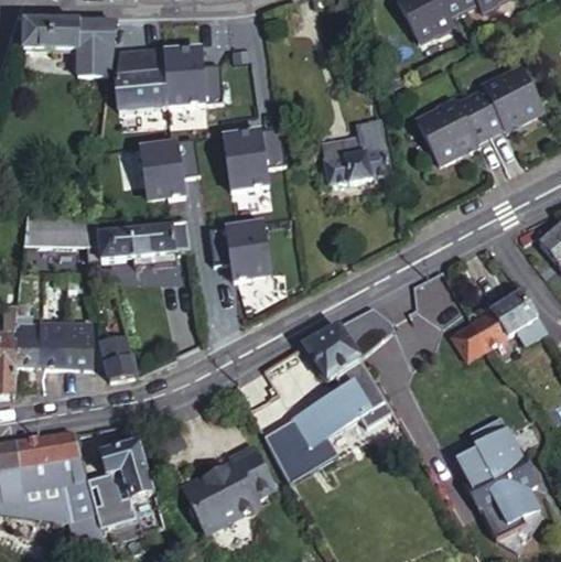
[(399,0),(420,41),(439,31),(440,33),(455,25),(452,18),(479,3),(484,11),(502,2),(499,0),(399,0)]
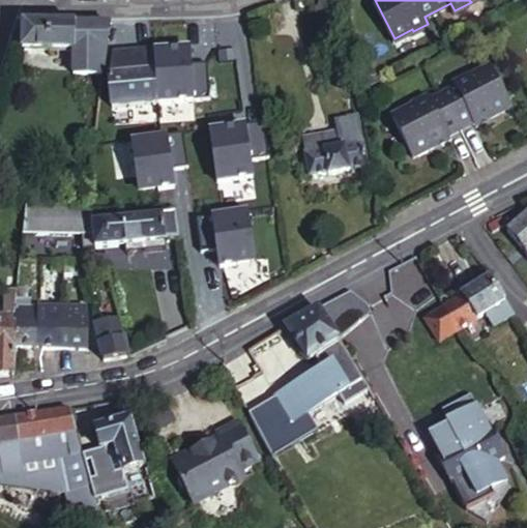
[(111,19),(24,18),(24,46),(86,47),(83,71),(96,75),(101,75),(111,19)]
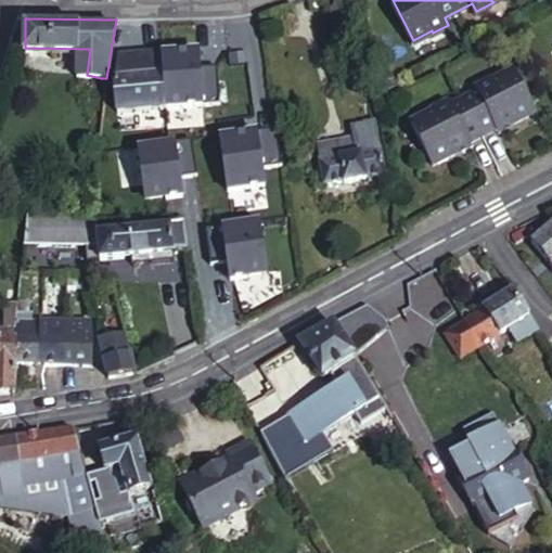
[(140,22),(139,18),(125,20),(119,69),(117,71),(118,104),(214,99),(212,65),(199,65),(197,43),(163,44),(141,46),(140,22)]
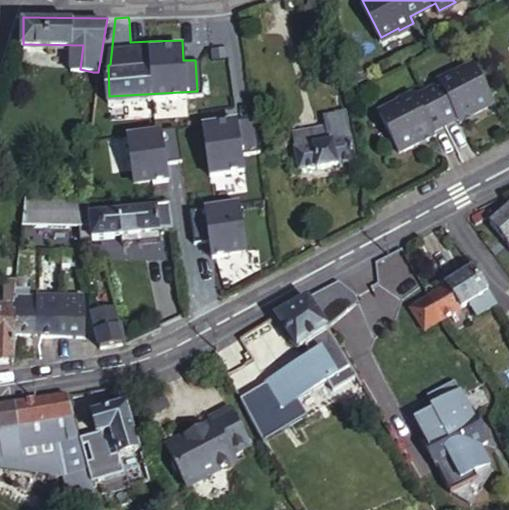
[(130,42),(150,41),(149,18),(129,20),(130,42)]
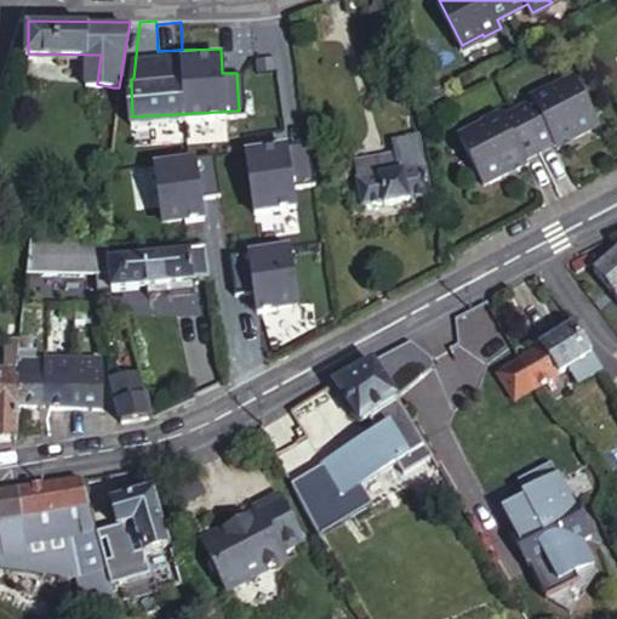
[(486,179),(509,166),(508,164),(525,155),(541,147),(556,138),(572,129),(575,132),(599,120),(573,72),(549,84),(549,80),(530,91),(532,96),(503,111),(501,107),(481,115),(483,118),(461,130),(486,179)]
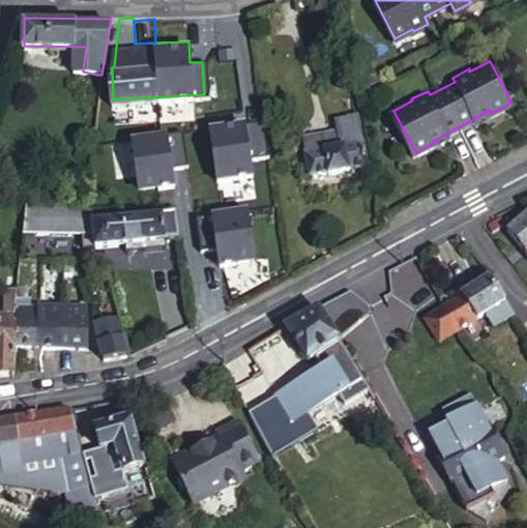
[(370,159),(361,109),(339,113),(341,124),(304,130),(310,170),(328,167),(329,169),(351,166),(351,162),(370,159)]
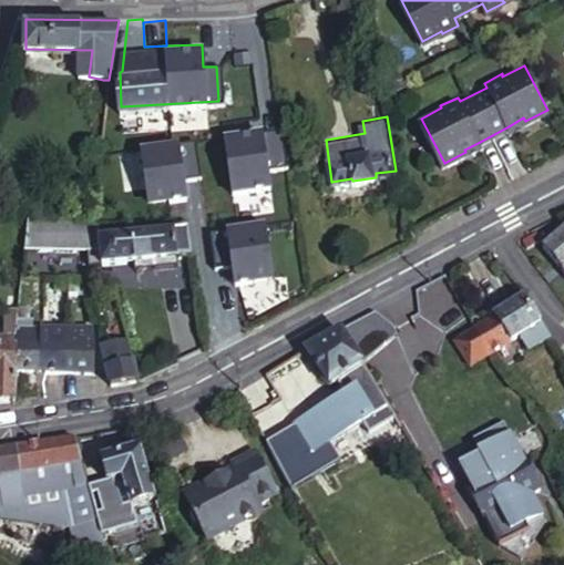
[(526,124),(525,121),(523,117),(509,126),(512,133),(526,124)]
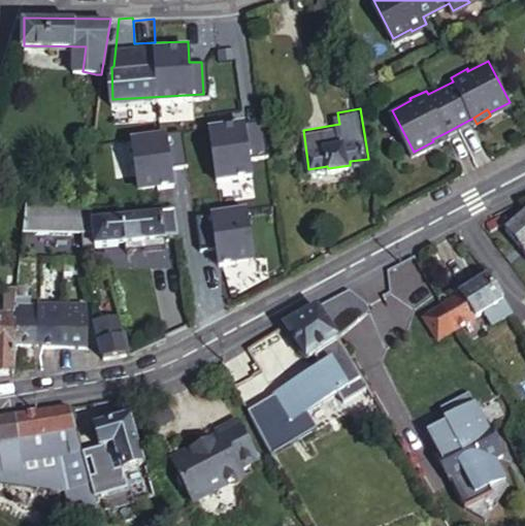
[(432,139),(433,141),(434,144),(450,137),(447,132),(432,139)]
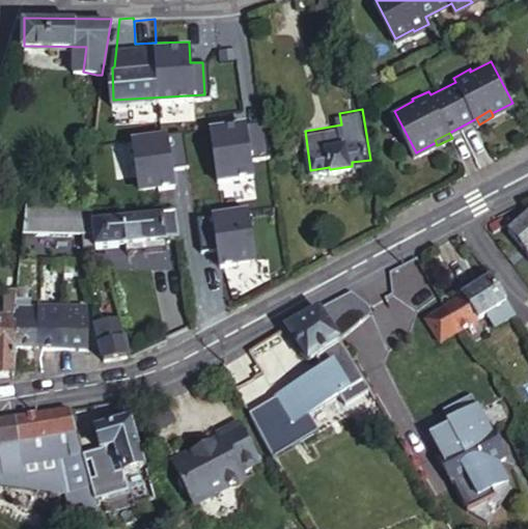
[(80,213),(78,194),(24,194),(24,211),(80,213)]
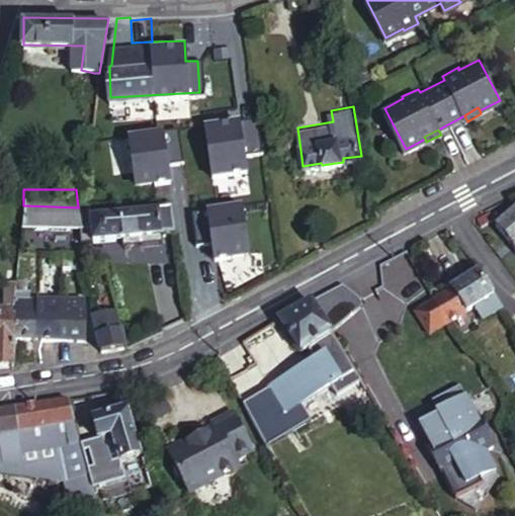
[(158,203),(122,207),(123,232),(143,231),(166,229),(177,227),(172,196),(158,198),(158,203)]
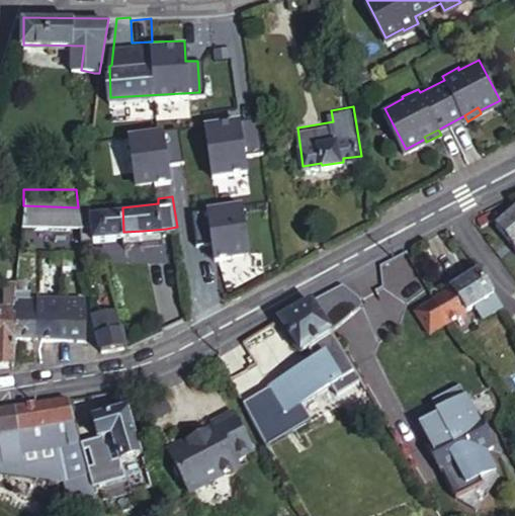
[(22,225),(93,226),(91,210),(90,206),(78,207),(23,205),(22,225)]
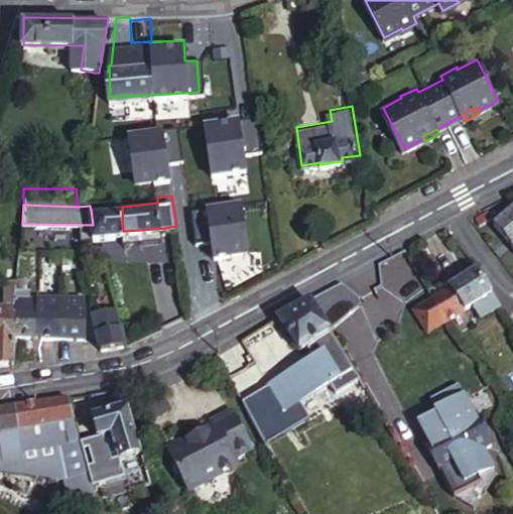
[(512,250),(512,205),(491,222),(512,250)]
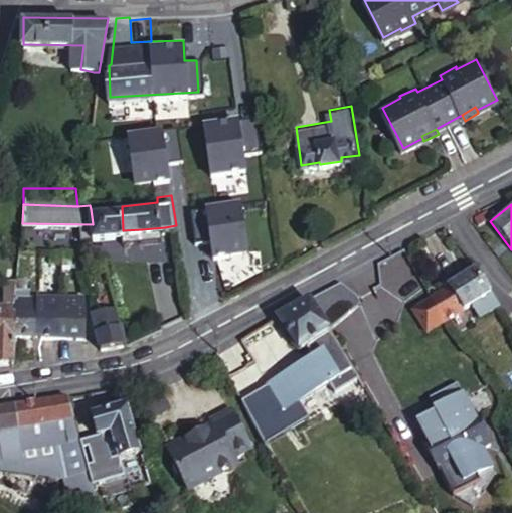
[(123,230),(122,206),(91,209),(93,224),(95,234),(123,230)]
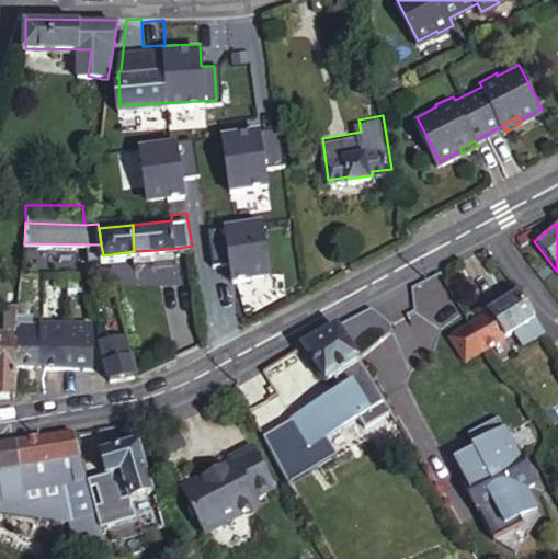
[(531,226),(515,234),(520,242),(534,235),(531,226)]
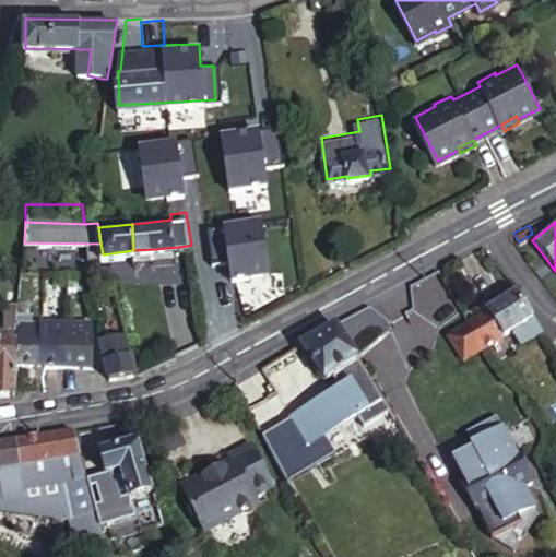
[(179,247),(154,249),(154,256),(180,253),(179,247)]
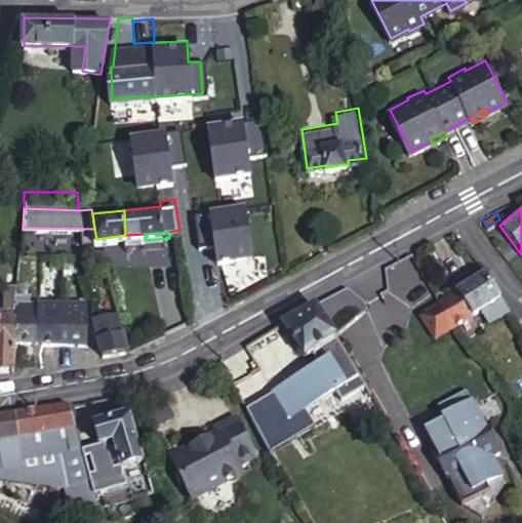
[(85,251),(64,251),(64,273),(85,273),(85,251)]
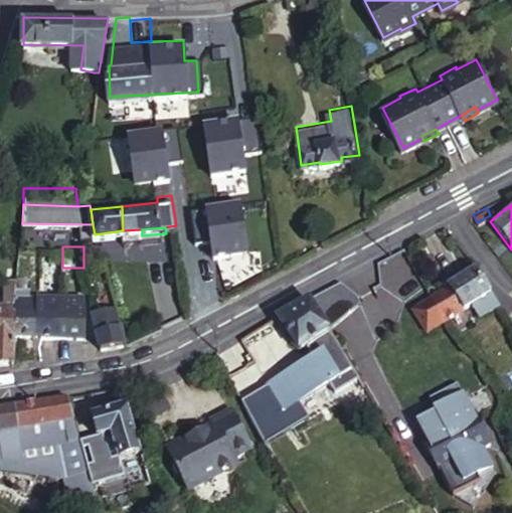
[(9,261),(9,274),(20,275),(20,262),(9,261)]
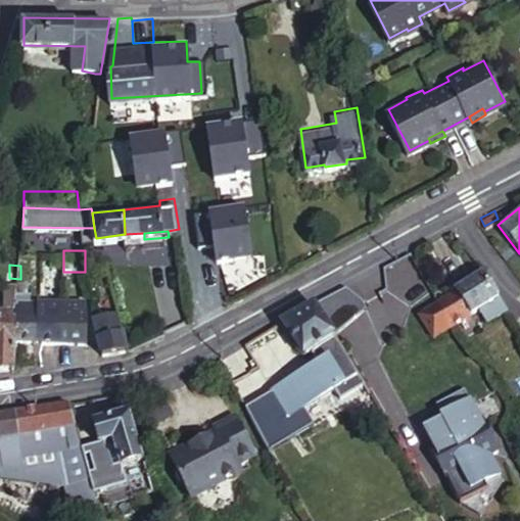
[(480,271),(437,298),(452,322),(477,306),(495,294),(480,271)]
